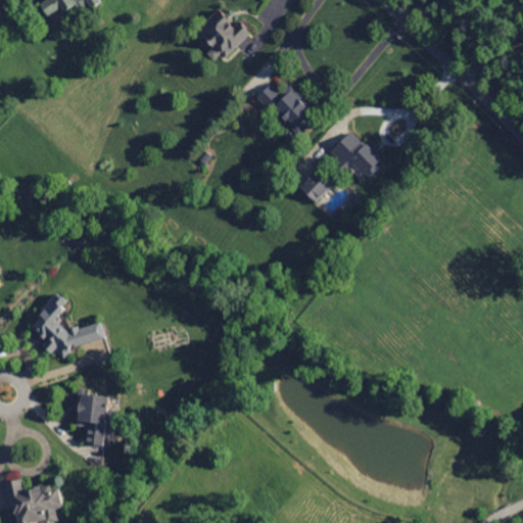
[(45,0),(41,3),(51,19),(82,0),(86,0),(92,8),(102,1),(100,0),(45,0)]
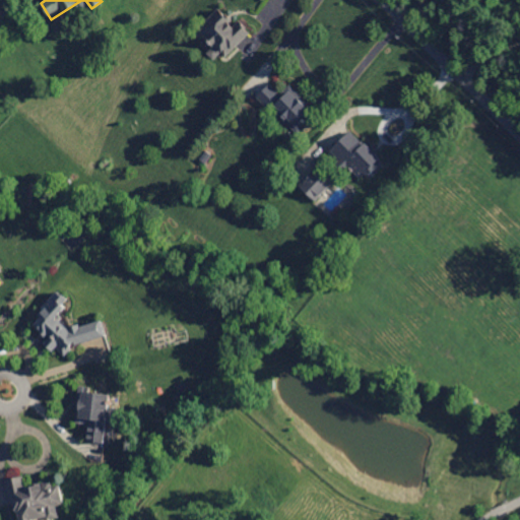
[(251,31),(239,19),(235,24),(219,8),(199,29),(214,46),(207,52),(213,59),(221,52),(225,56),(251,31)]
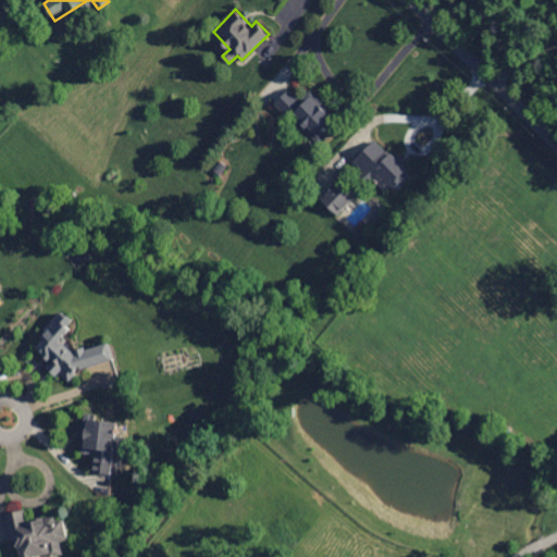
[(274,104),(319,144),(341,119),(309,89),(300,98),(289,88),(274,104)]
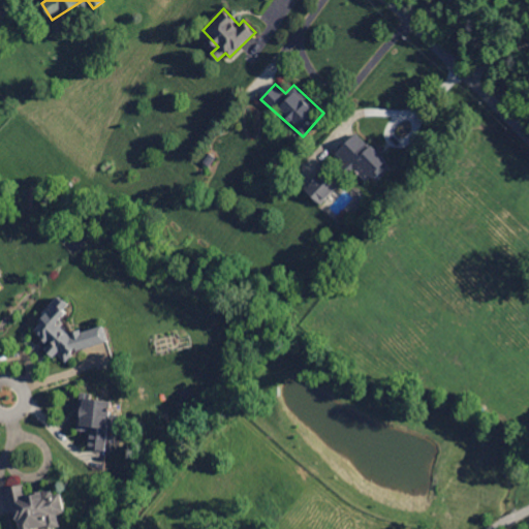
[(337,151),(368,184),(390,164),(359,131),(337,151)]
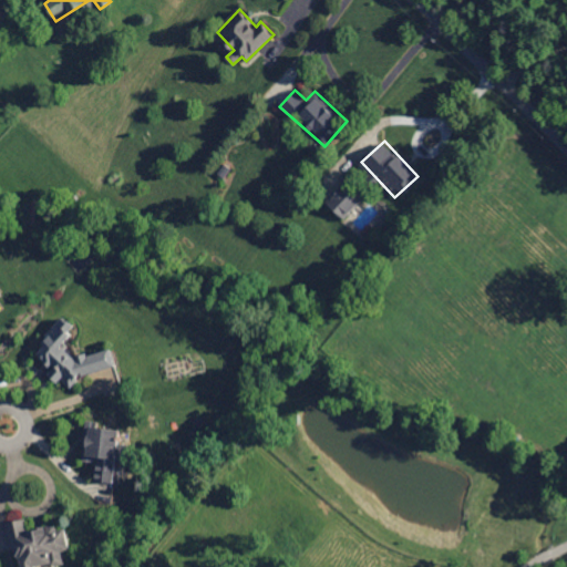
[(344,219),(363,198),(346,182),(327,202),(344,219)]
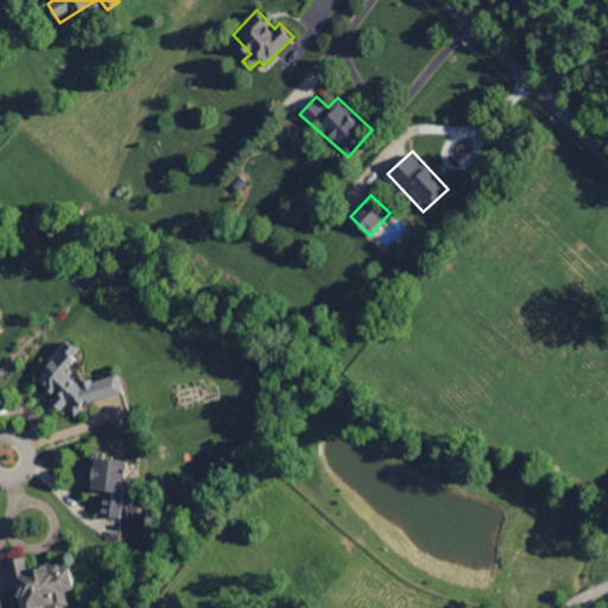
[(120,373),(81,381),(74,375),(73,366),(78,359),(76,346),(68,339),(48,362),(49,369),(40,379),(50,387),(52,401),(61,409),(67,407),(77,416),(90,400),(125,393),(120,373)]
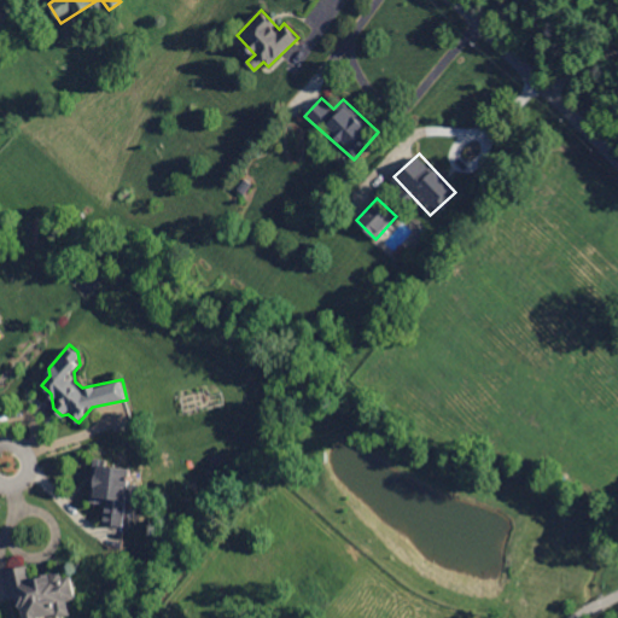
[(134,468),(95,462),(91,501),(108,503),(105,522),(126,525),(129,500),(130,500),(134,468)]
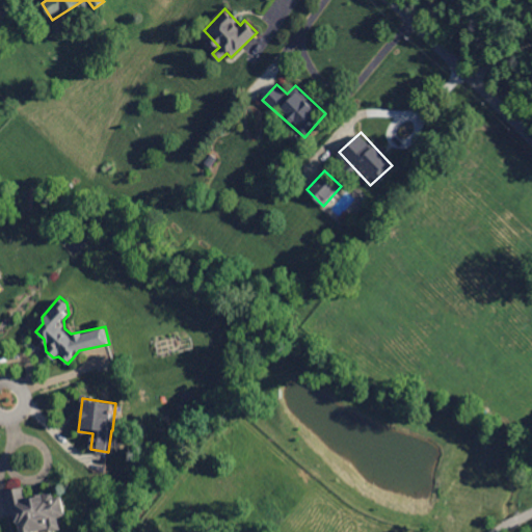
[(17,531),(48,531),(61,530),(58,516),(65,515),(62,495),(53,497),(52,491),(26,497),(24,486),(8,489),(17,531)]
